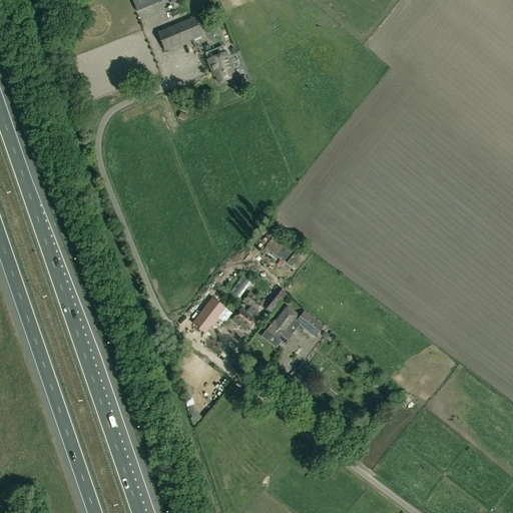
[(131,0),(136,12),(164,1),(163,0),(131,0)]
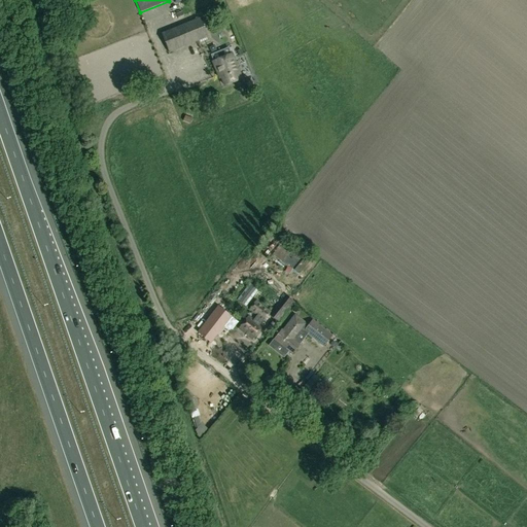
[(207,37),(199,18),(161,33),(169,53),(207,37)]
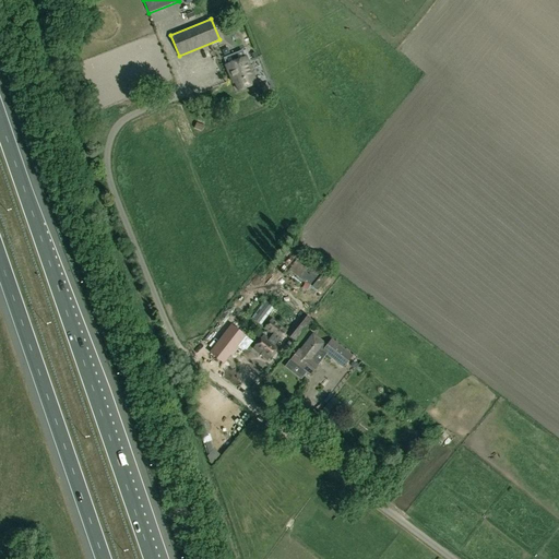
[(246,57),(245,58),(242,51),(234,56),(236,61),(225,66),(232,83),(234,82),(237,91),(256,83),(246,57)]
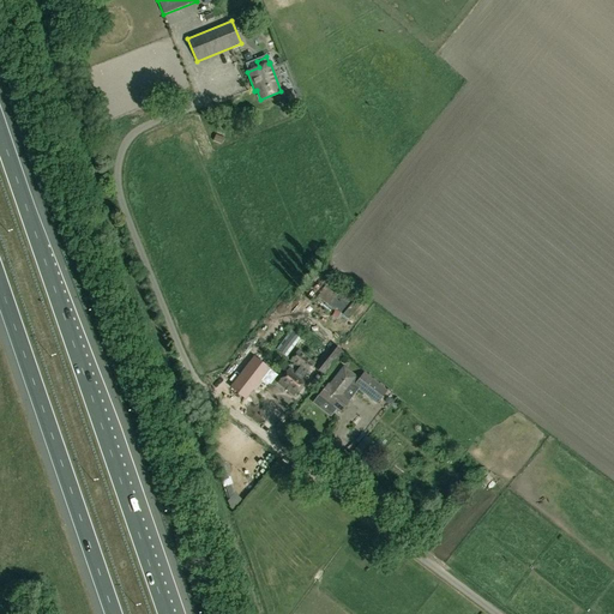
[(317,298),(341,317),(342,315),(348,320),(357,308),(351,304),(354,301),(329,282),(317,298)]
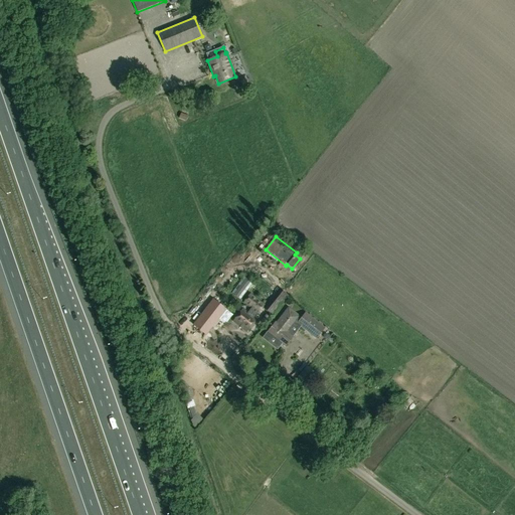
[(240,300),(252,284),(243,277),(231,293),(240,300)]
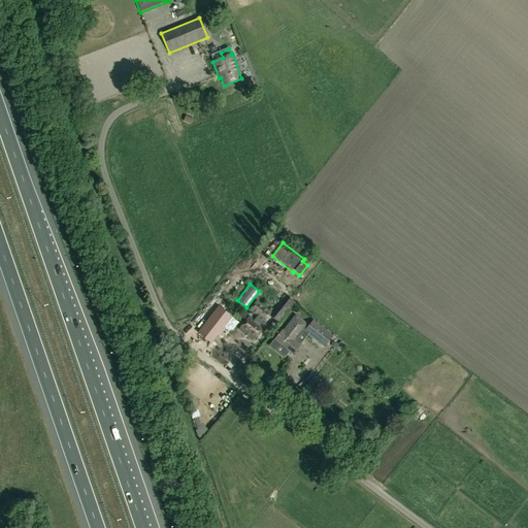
[(287,297),(271,317),(281,324),(296,304),(287,297)]
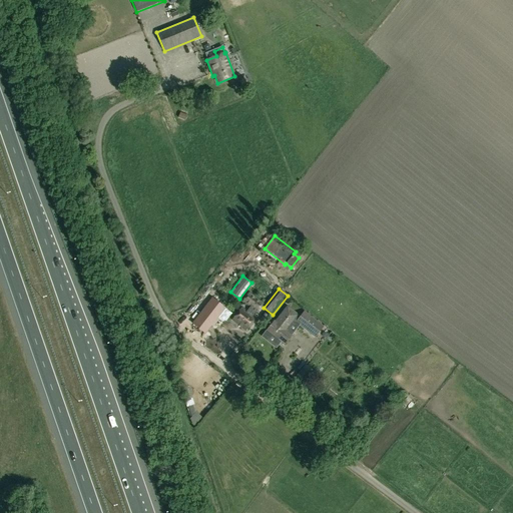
[(254,319),(252,317),(255,313),(257,314),(264,304),(248,293),(241,302),(249,308),(246,312),(241,308),(232,320),(245,330),(254,319)]
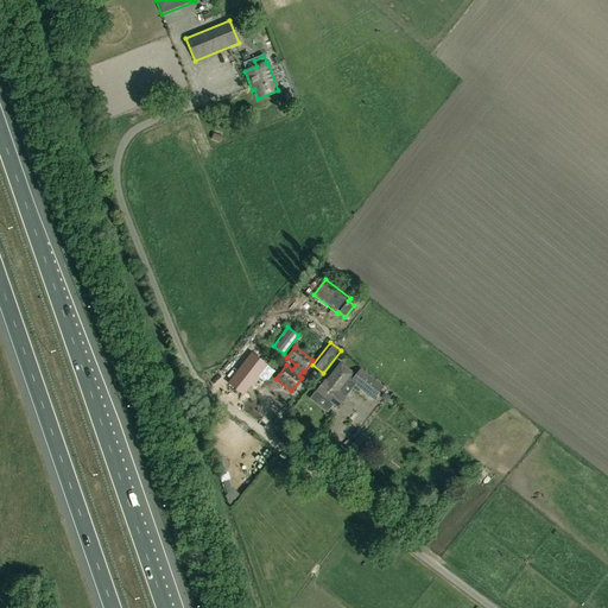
[(244,393),(264,368),(249,356),(233,379),(234,385),(244,393)]
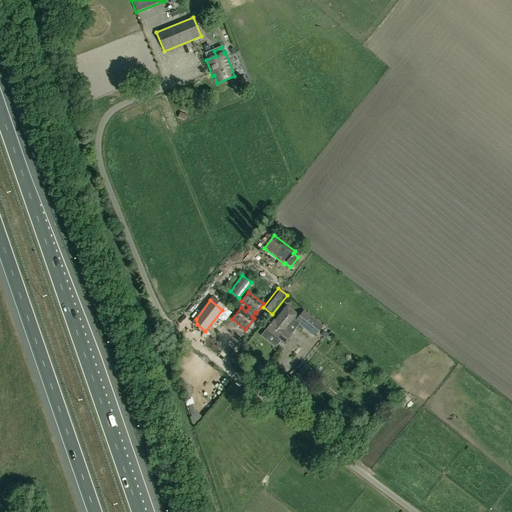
[(283,344),(298,325),(314,337),(323,326),(303,310),(299,316),(286,305),(281,312),(274,321),(273,320),(266,330),(283,344)]
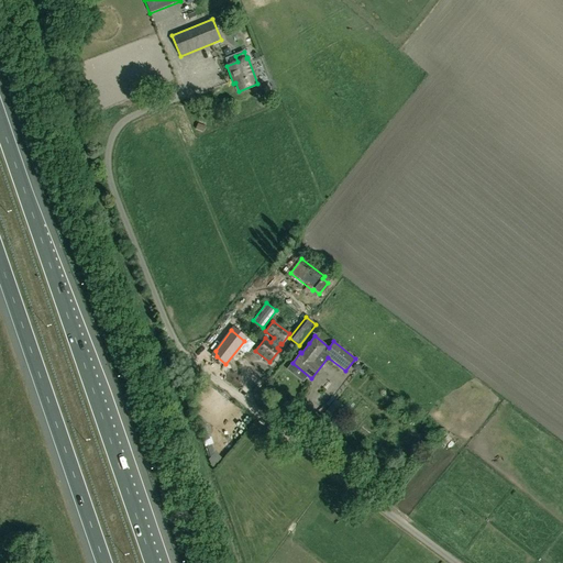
[(288,355),(295,348),(290,344),(285,352),(288,355)]
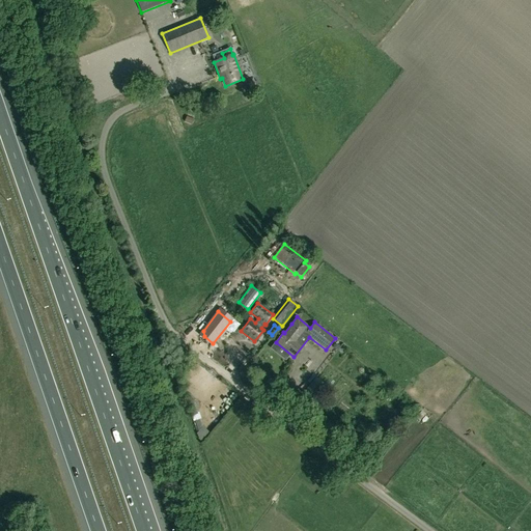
[(307,412),(316,399),(305,391),(296,403),(307,412)]
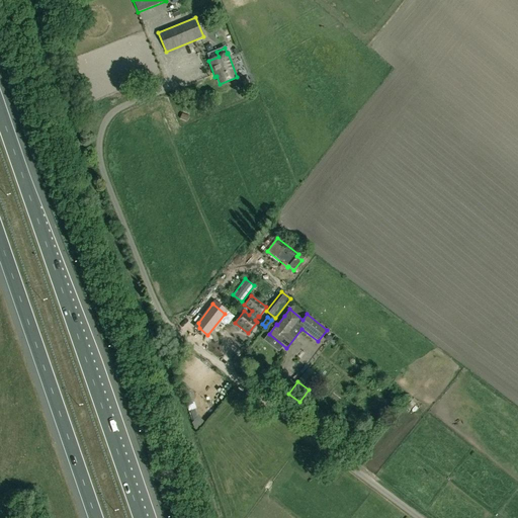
[(188,383),(192,404),(198,403),(194,382),(188,383)]
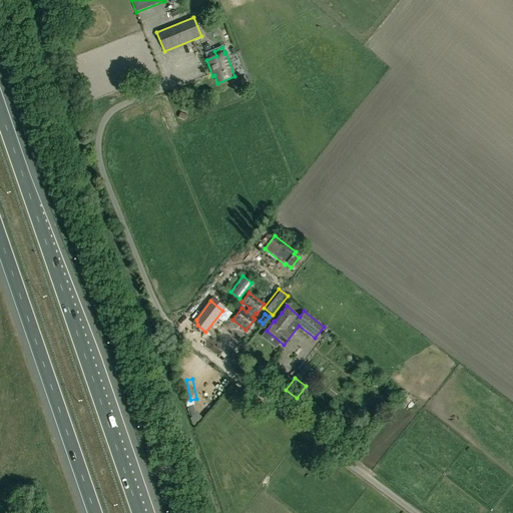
All buildings are outlined.
